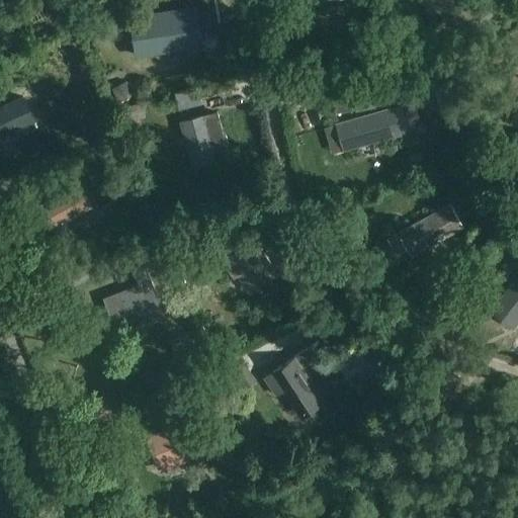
[(200,35),(199,23),(209,22),(207,8),(153,16),(156,34),(161,33),(162,41),(200,35)]
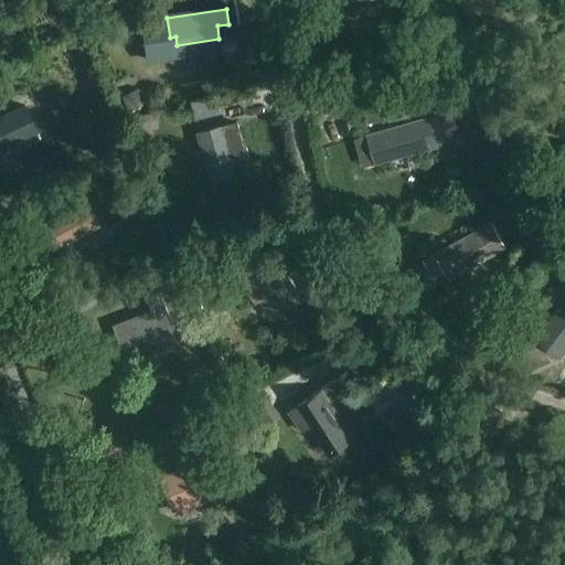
[(446,87),(446,105),(459,105),(459,87),(446,87)]
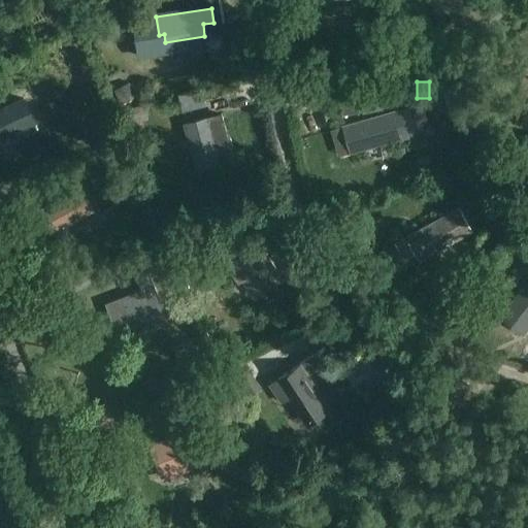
[(0,108),(0,139),(31,126),(20,100),(0,108)]
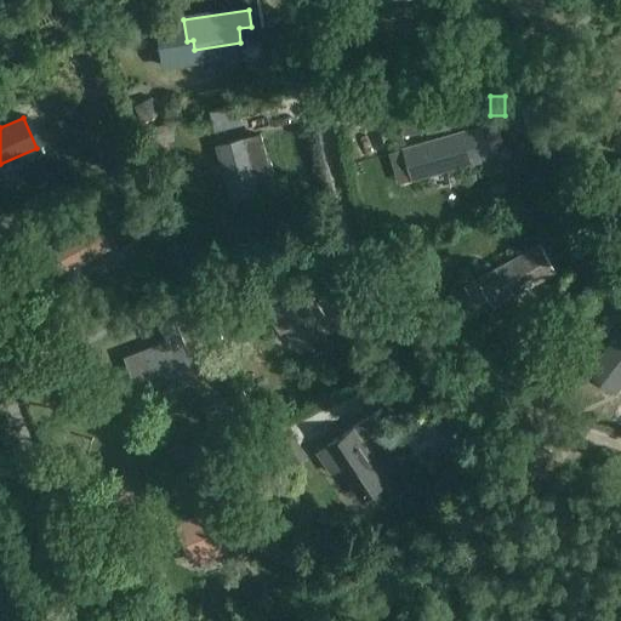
[(411,181),(482,160),(472,127),(402,148),(411,181)]
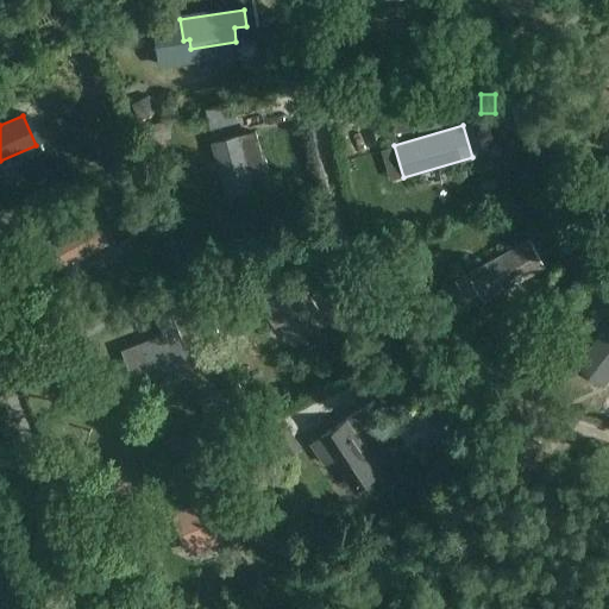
[(226,193),(268,182),(256,132),(224,139),(226,148),(214,150),(226,193)]
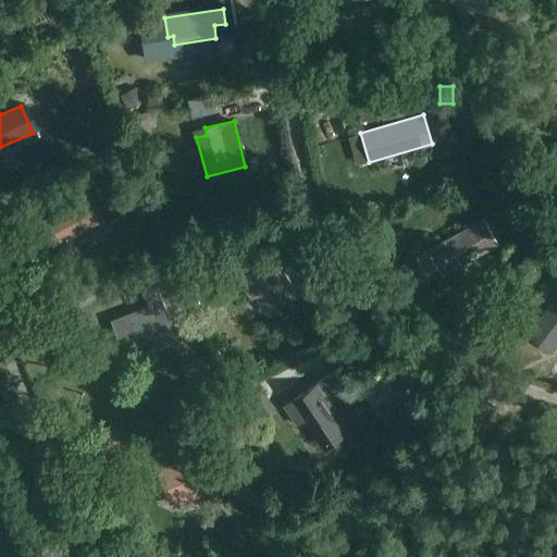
[(452,164),(443,166),(445,177),(455,174),(452,164)]
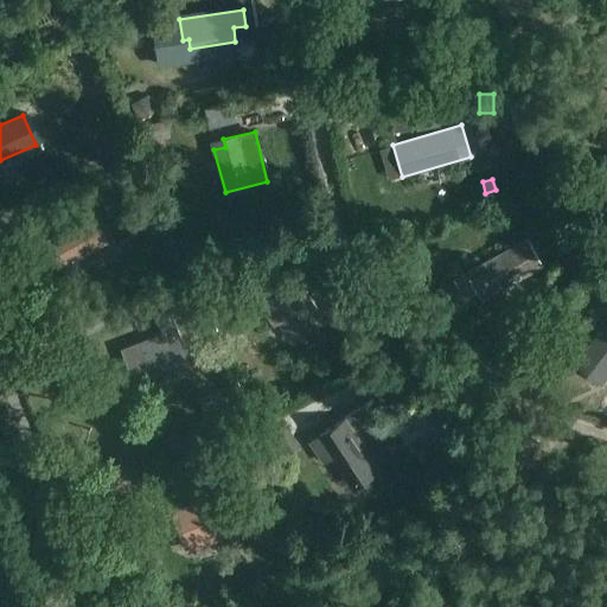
[(45,241),(61,269),(106,244),(90,216),(45,241)]
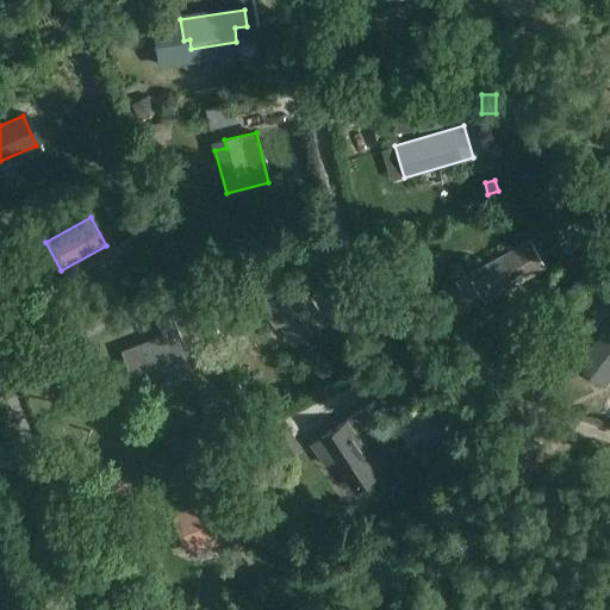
[(609,235),(607,231),(595,241),(601,248),(596,251),(608,266),(609,263),(609,235)]
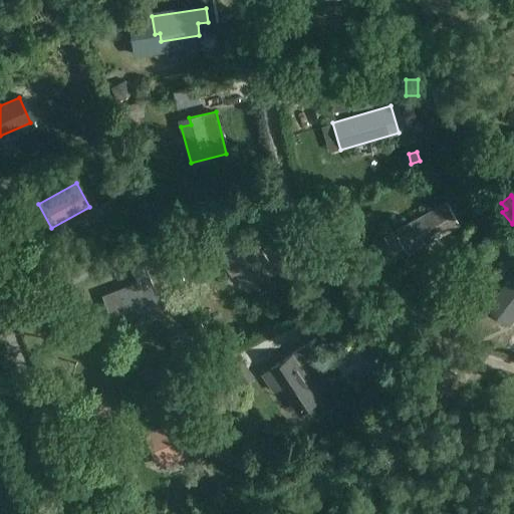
[(409,254),(461,225),(448,201),(384,236),(393,251),(405,245),(409,254)]
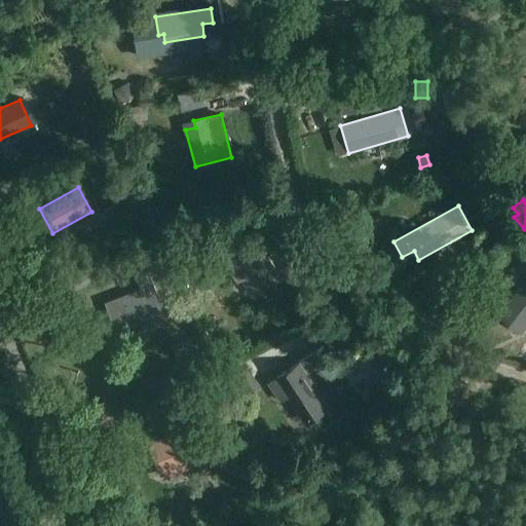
[(282,279),(258,241),(225,263),(237,282),(241,279),(254,298),(282,279)]
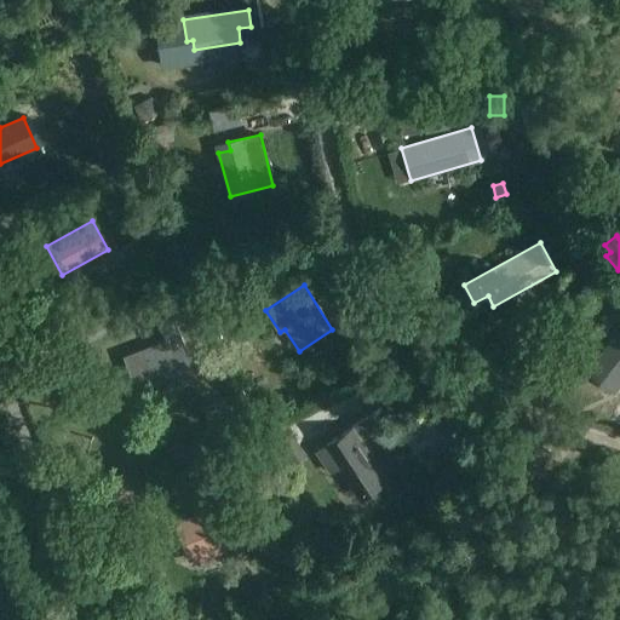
[(236,333),(225,311),(213,317),(223,339),(236,333)]
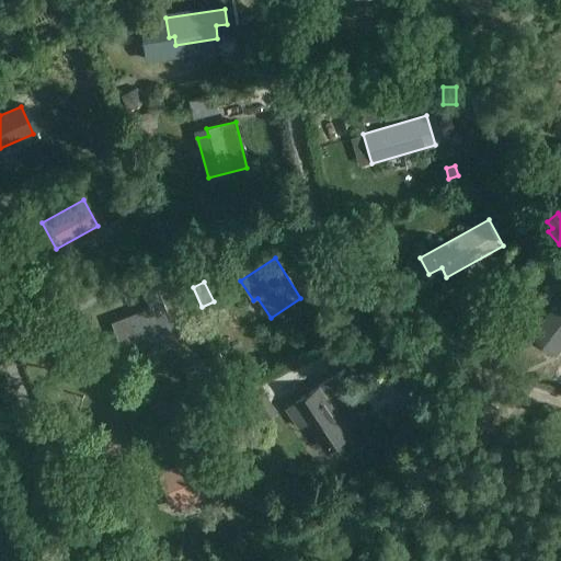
[(161,345),(153,322),(168,318),(158,289),(145,294),(149,308),(112,320),(118,341),(123,339),(127,352),(149,345),(150,348),(161,345)]
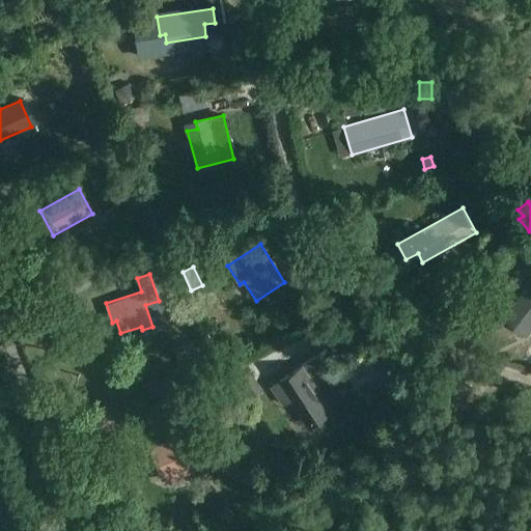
[(530,282),(504,315),(524,332),(530,323),(530,282)]
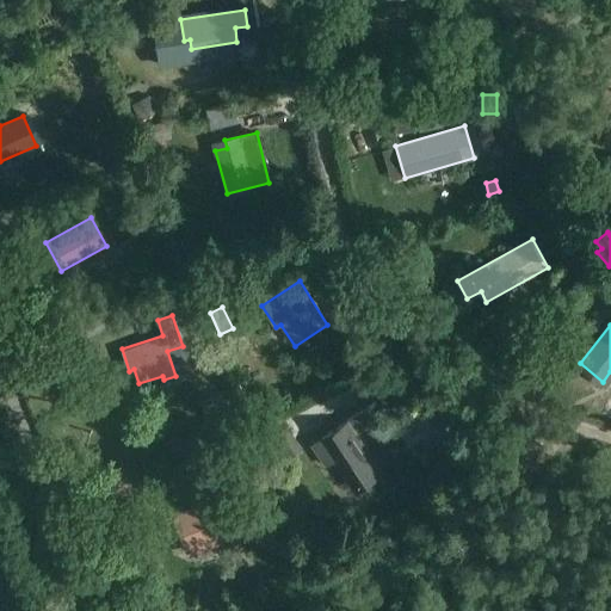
[(227,399),(204,407),(211,424),(233,414),(227,399)]
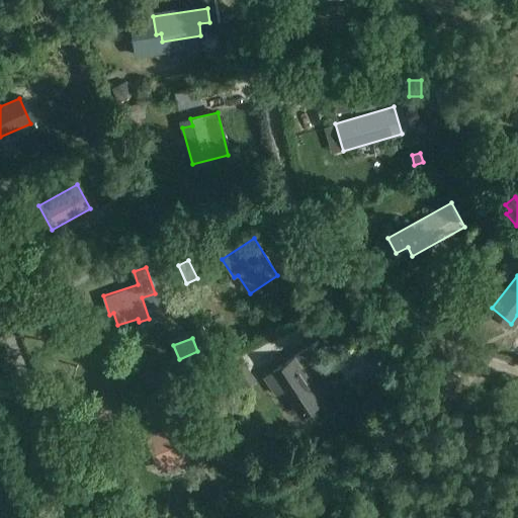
[(300,416),(321,403),(318,398),(331,389),(306,350),(271,372),(300,416)]
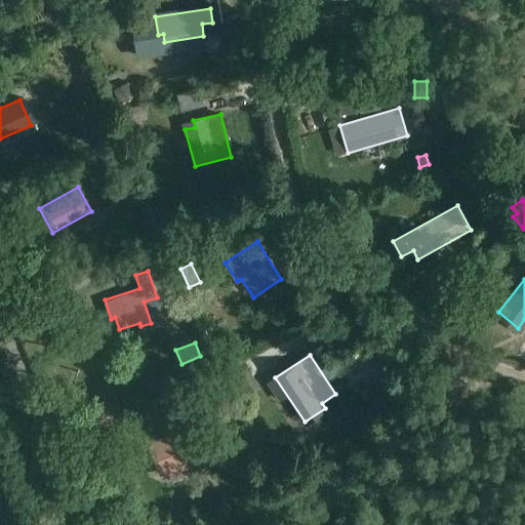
[(243,363),(225,374),(240,399),(258,387),(243,363)]
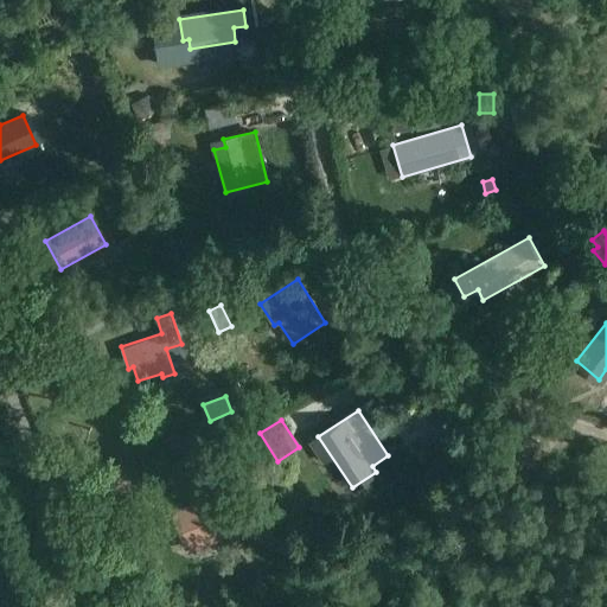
[(237,438),(250,430),(247,421),(232,428),(237,438)]
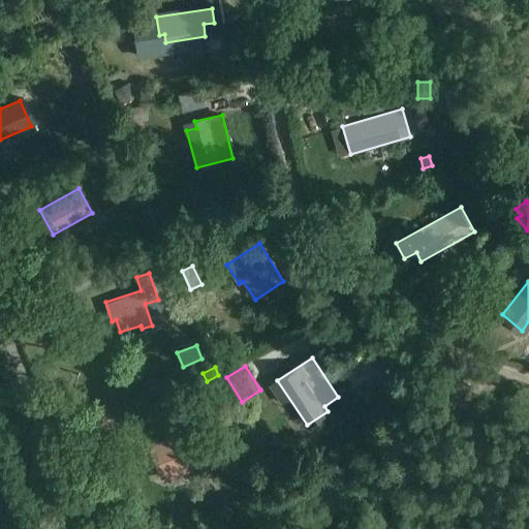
[(166,391),(158,395),(160,401),(169,398),(166,391)]
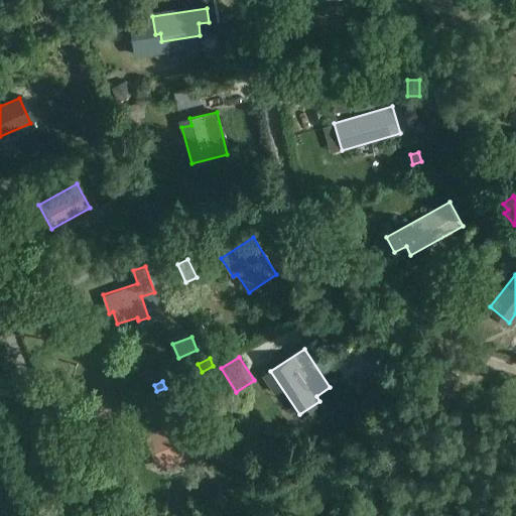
[(191,456),(183,432),(194,428),(185,406),(173,410),(178,424),(147,435),(153,453),(157,452),(162,465),(182,458),(182,459),(191,456)]
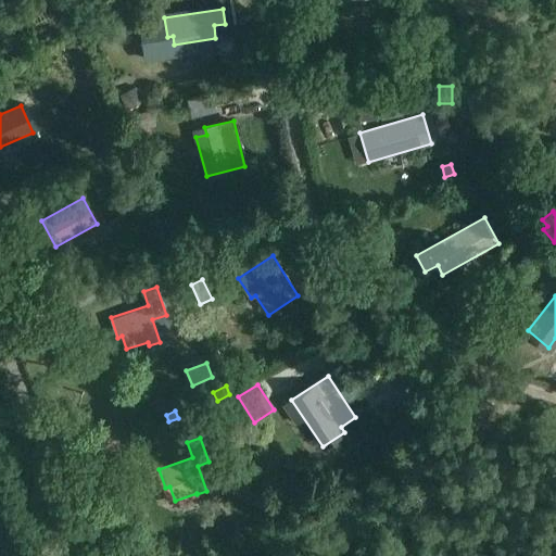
[(346,540),(337,546),(342,555),(354,555),(356,555),(346,540)]
